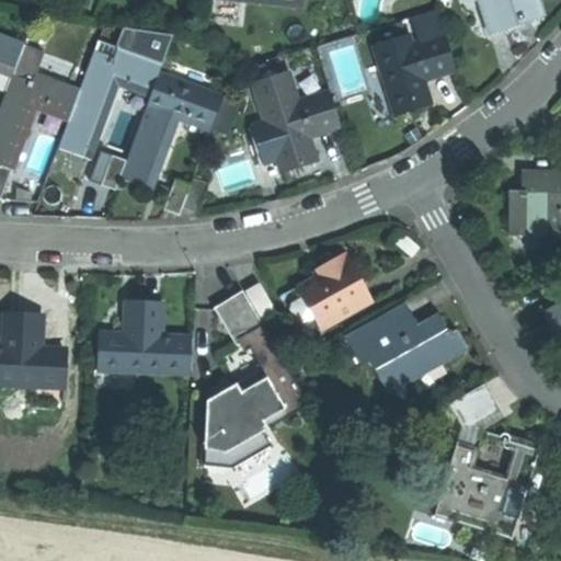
[(536,12),(533,0),(483,0),(485,6),(481,7),(489,34),(505,30),(504,26),(514,24),(514,26),(521,24),(518,18),(536,12)]
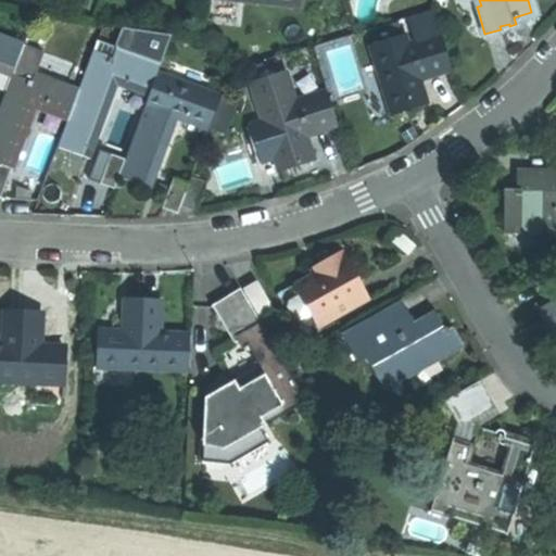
[(419,41),(441,34),(433,9),(412,15),(419,41)]
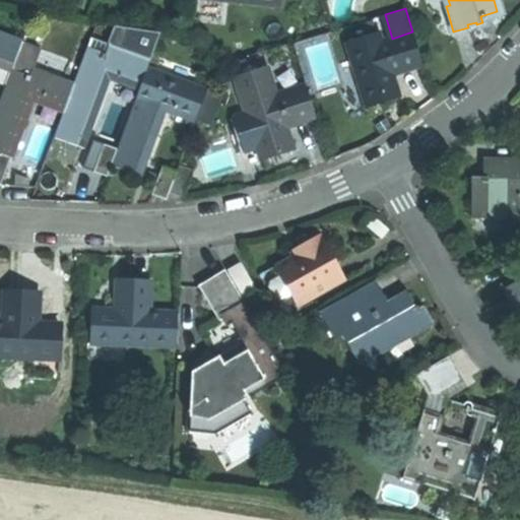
[(480,16),(482,22),(490,20),(499,18),(497,11),(480,16)]
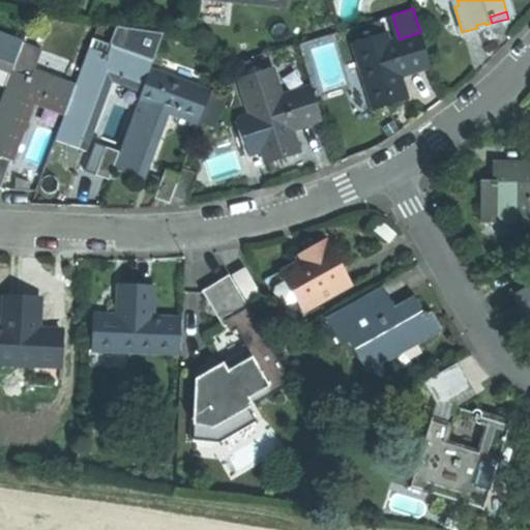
[(66,110),(56,139),(69,144),(83,148),(111,75),(144,87),(147,79),(151,68),(164,34),(119,28),(112,43),(94,36),(77,82),(66,110)]
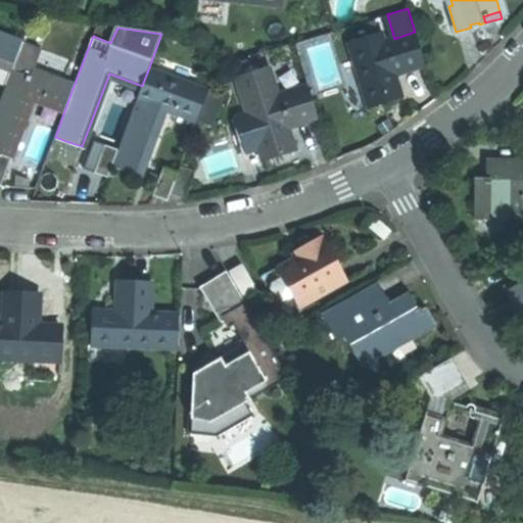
[(0,62),(12,67),(18,52),(24,39),(0,30),(0,62)]
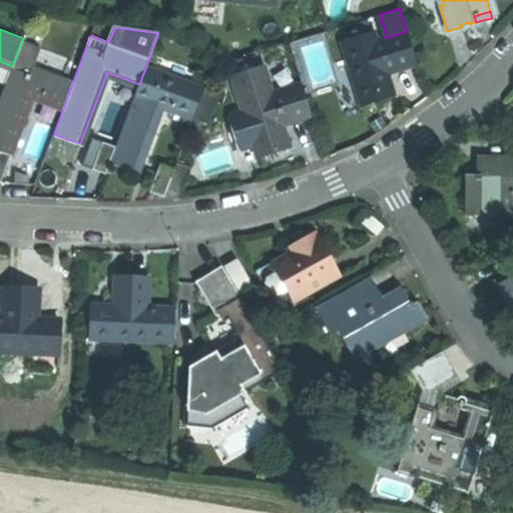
[(416,63),(407,31),(387,38),(376,41),(373,30),(344,39),(363,104),(379,99),(388,97),(385,86),(389,85),(385,72),(416,63)]
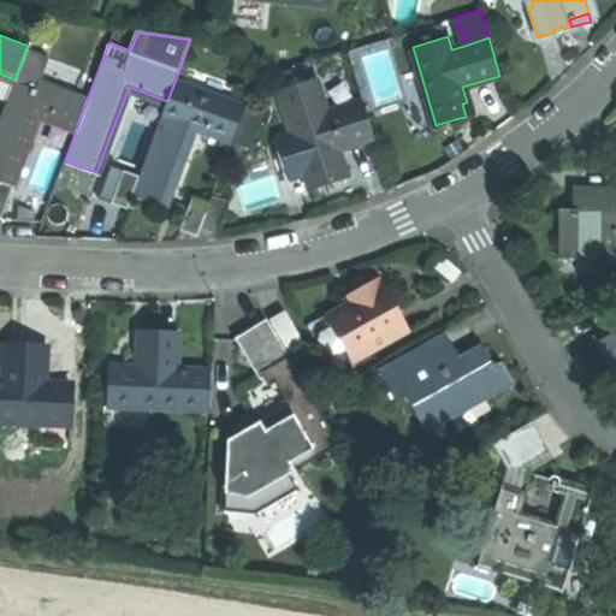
[(15,80),(39,89),(42,78),(45,71),(22,61),(15,80)]
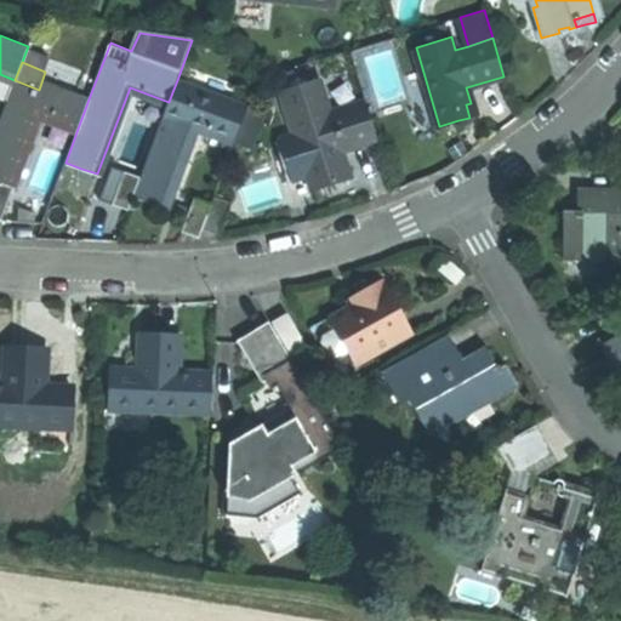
[(15,80),(0,119),(0,180),(11,184),(36,114),(78,129),(90,96),(43,79),(39,90),(15,80)]
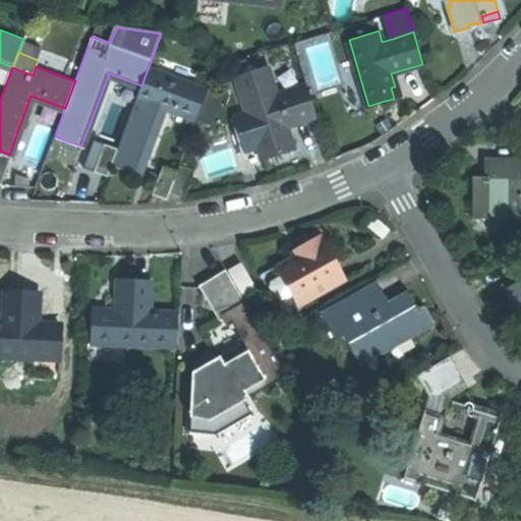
[(149,67),(145,77),(164,84),(168,75),(149,67)]
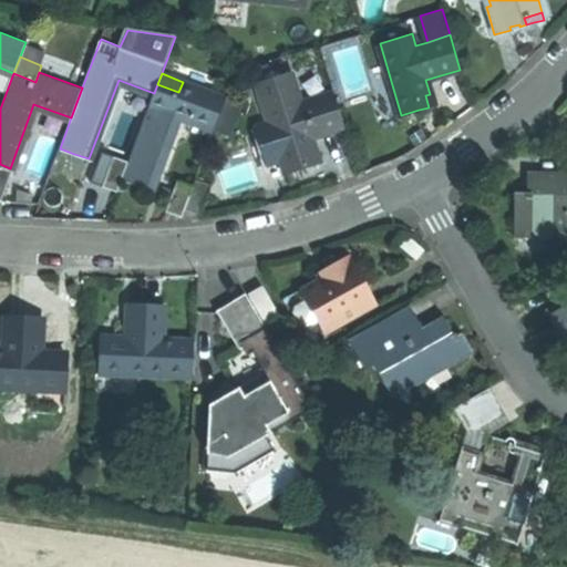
[(263,103),(296,93),(289,74),(256,84),(263,103)]
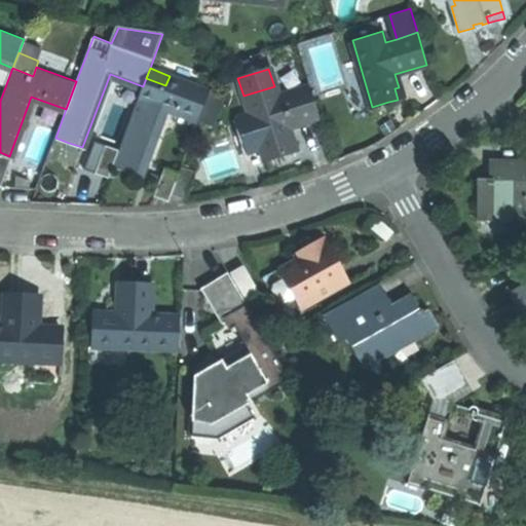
[(119,149),(113,166),(127,172),(141,177),(166,106),(198,117),(209,90),(170,76),(165,85),(146,78),(143,86),(119,149)]
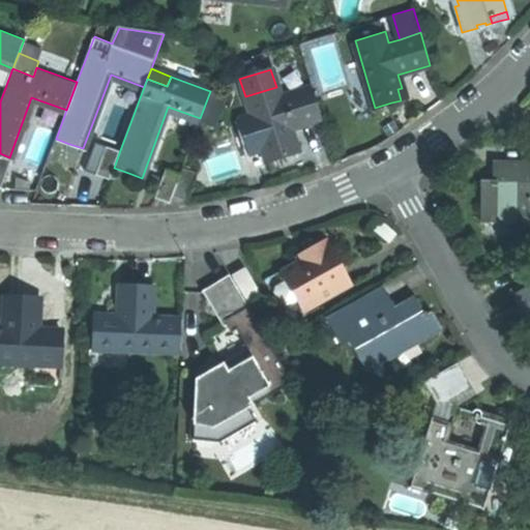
[(321,118),(312,88),(310,88),(280,97),(276,87),(245,96),(266,164),(280,159),(292,155),(289,144),(294,142),(290,127),(321,118)]
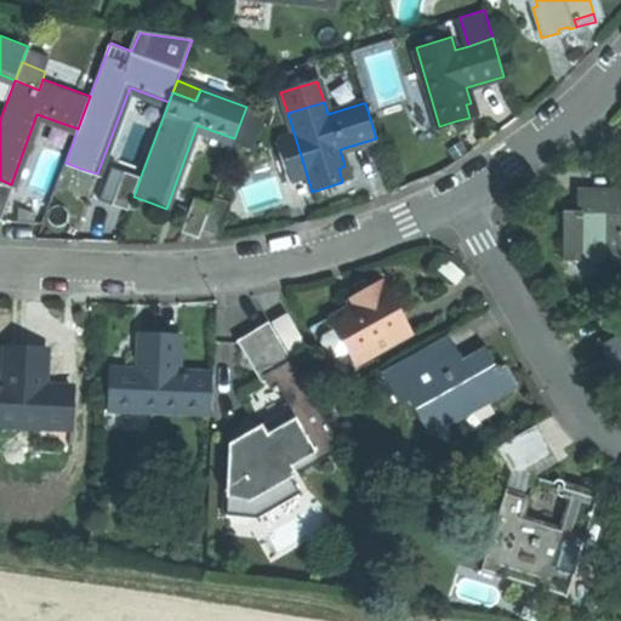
[(339,169),(342,182),(348,180),(345,166),(339,169)]
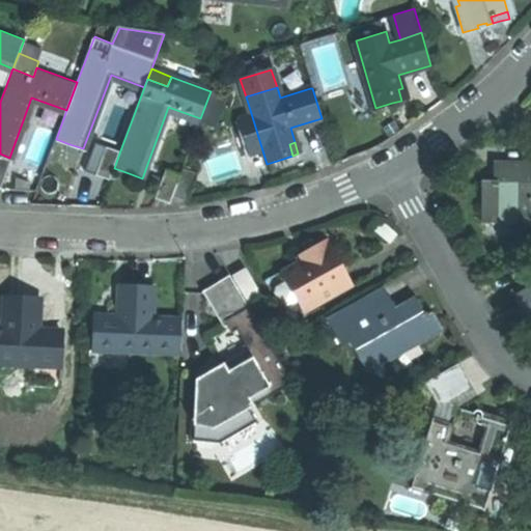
[(114,168),(120,150),(107,145),(96,173),(110,178),(114,168)]
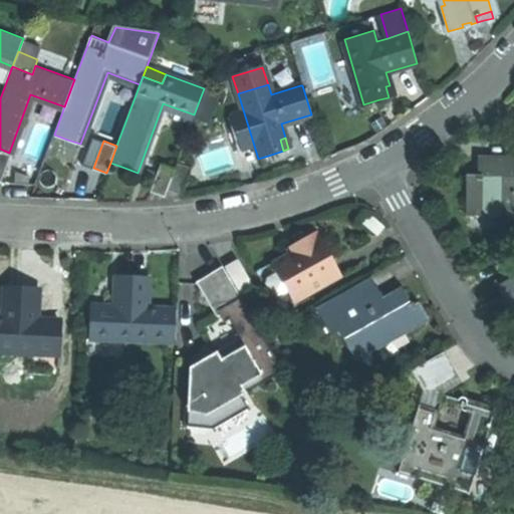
[(0,177),(9,153),(0,149),(0,177)]
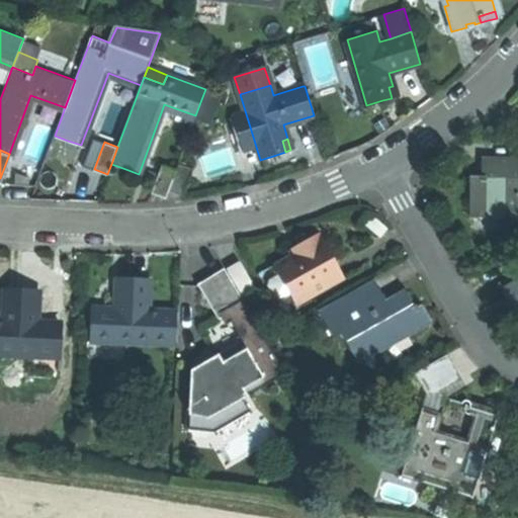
[(517,161),(485,162),(485,175),(479,175),(479,183),(482,183),(482,198),(503,198),(503,214),(517,214),(517,161)]
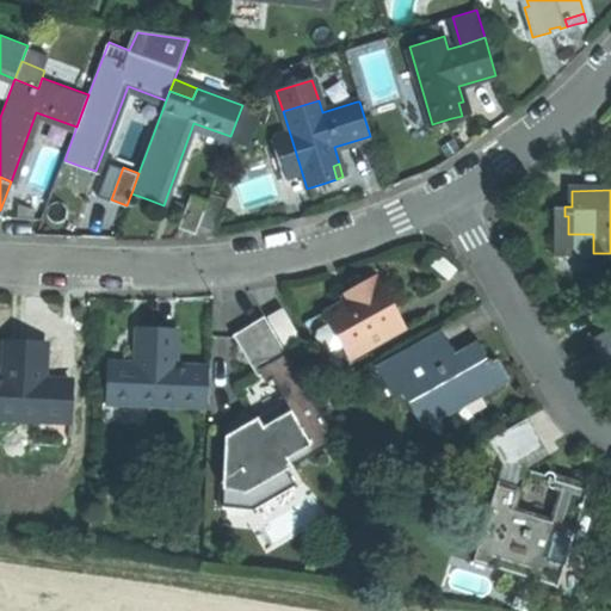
[(184,210),(186,203),(174,199),(171,207),(184,210)]
